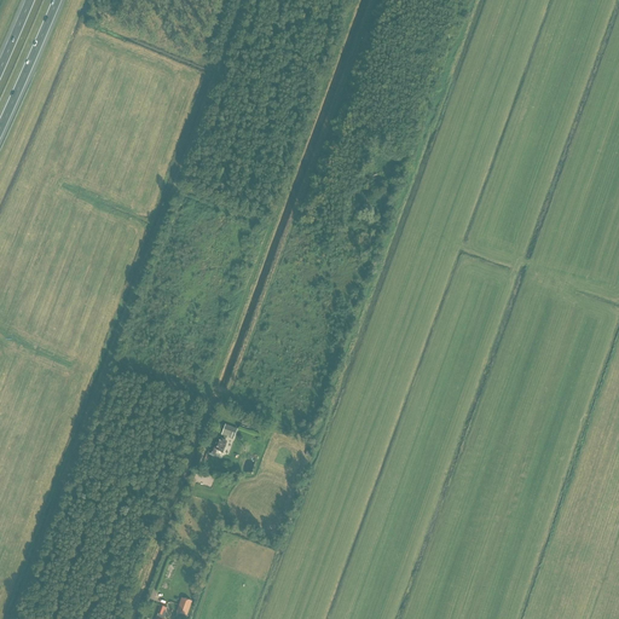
[(226,422),(242,428),(246,420),(229,414),(226,422)]
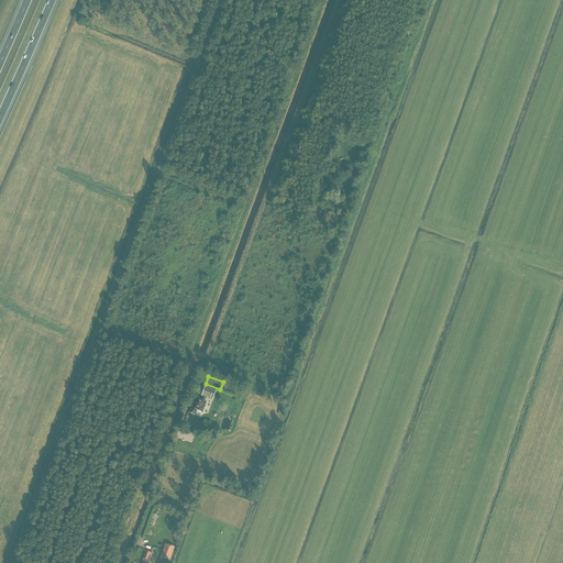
[(212,399),(216,390),(205,386),(201,396),(212,399)]
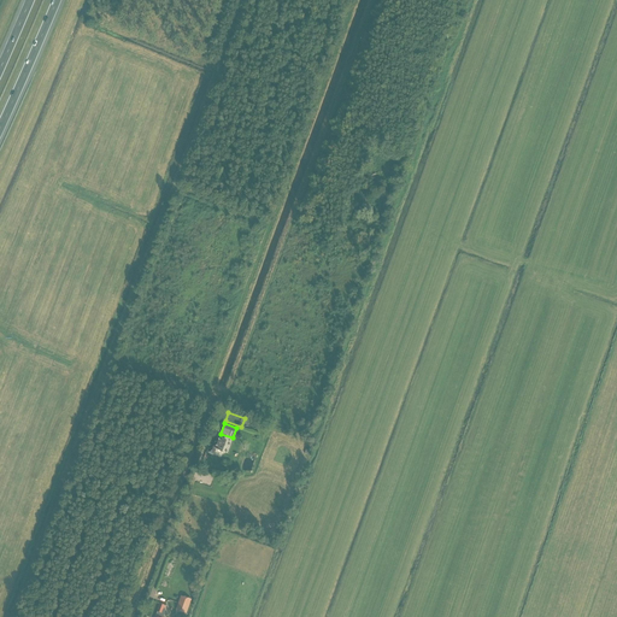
[(212,436),(207,450),(209,450),(207,453),(213,456),(216,451),(222,453),(225,441),(212,436)]
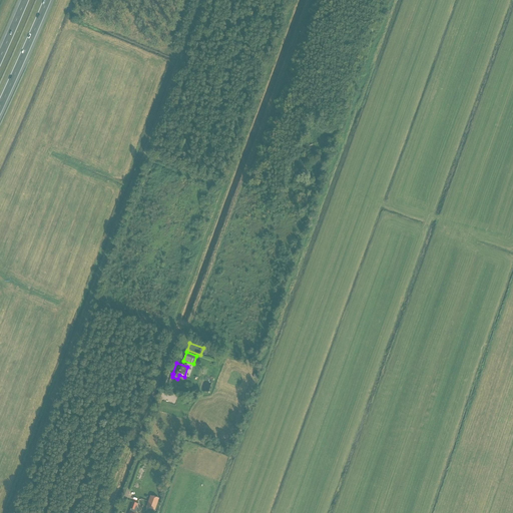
[(154,510),(157,501),(149,498),(147,501),(142,500),(138,511),(141,512),(143,507),(154,510)]
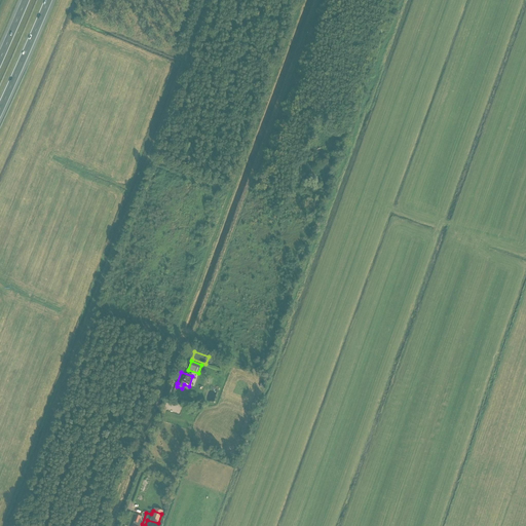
[(141,521),(142,517),(136,515),(134,522),(138,523),(139,520),(141,521)]
